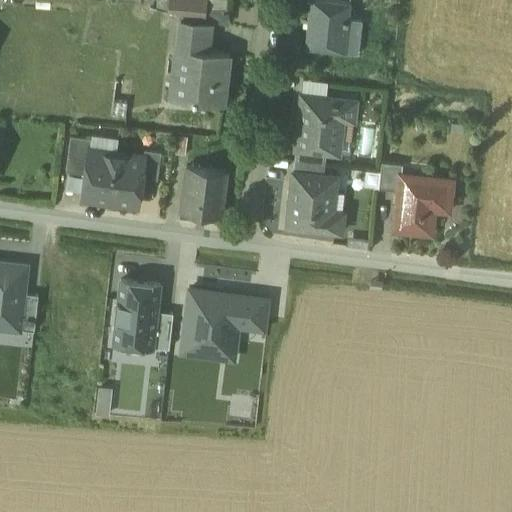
[(191,0),(168,0),(168,10),(191,16),(191,0)]
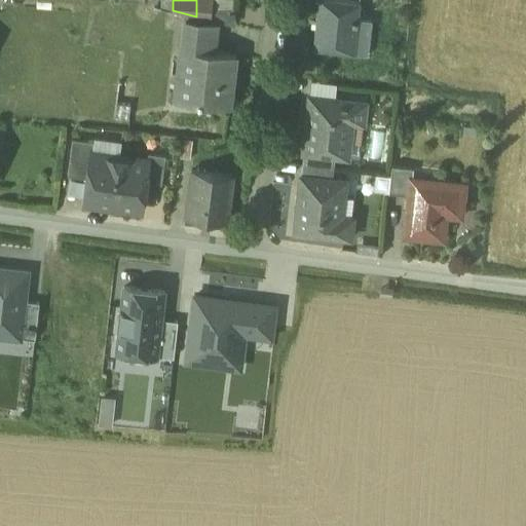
[(360,2),(344,0),(317,0),(312,49),(354,53),(360,2)]
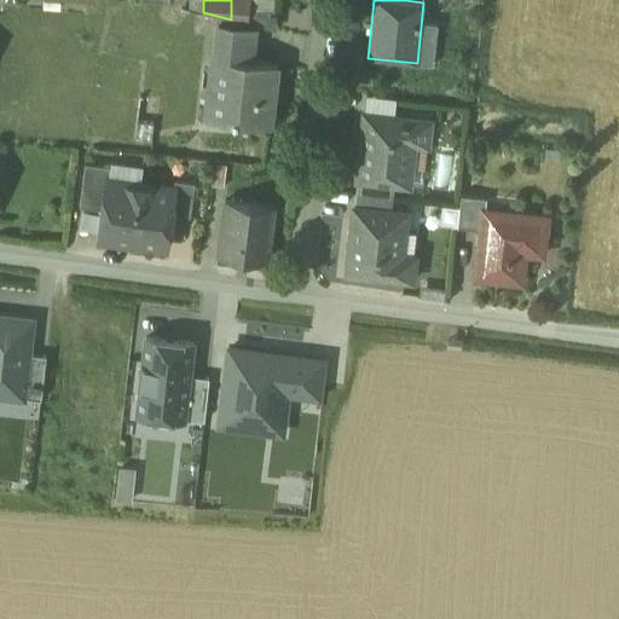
[(278,7),(246,5),(244,23),(255,25),(276,30),(278,7)]
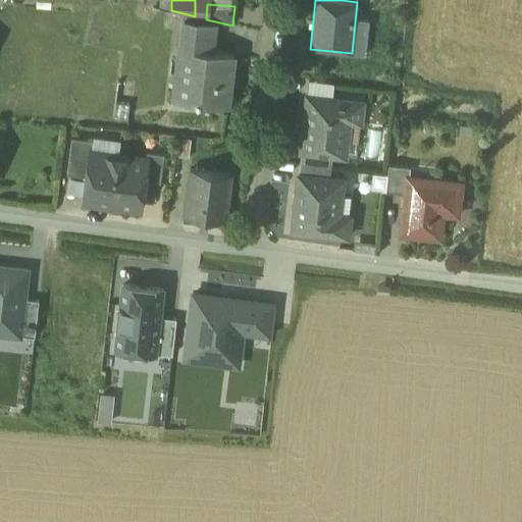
[(215,21),(185,18),(184,35),(205,37),(214,38),(215,21)]
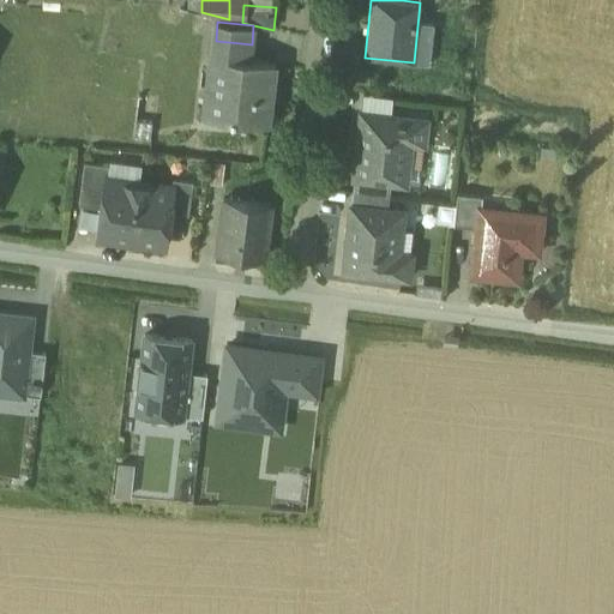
[(241,43),(216,41),(214,56),(210,55),(205,100),(232,103),(229,119),(270,124),(276,62),(240,59),(241,43)]
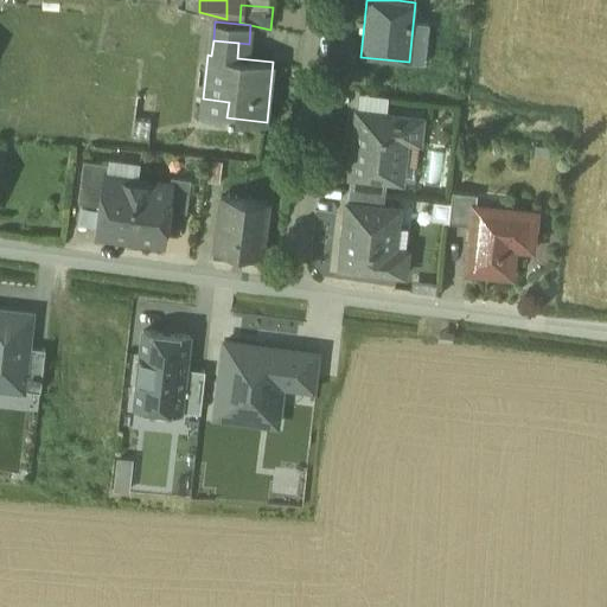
[(153,95),(136,94),(134,116),(151,119),(153,95)]
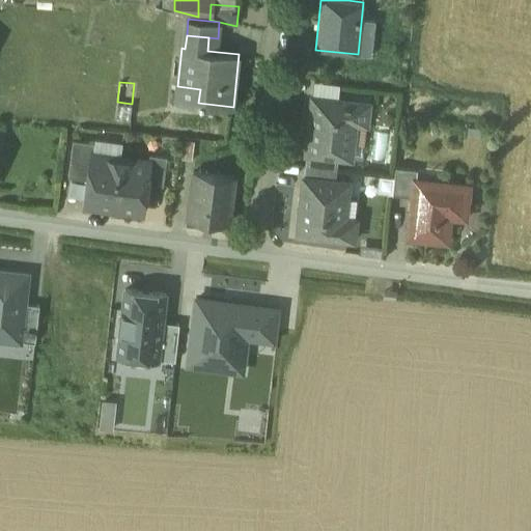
[(368,103),(312,96),(312,99),(317,99),(315,117),(310,117),(306,152),(337,157),(351,158),(355,121),(366,122),(368,103)]
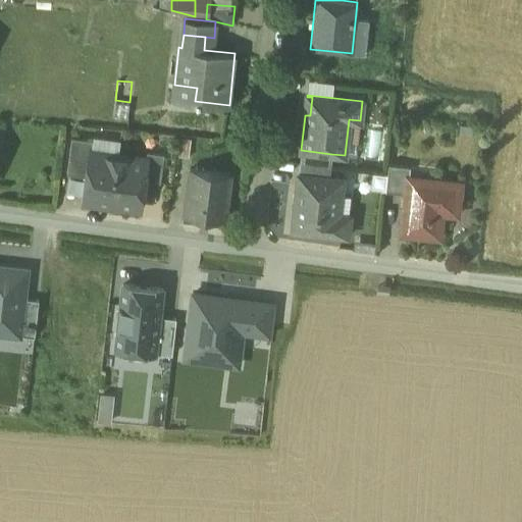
[(129,102),(115,100),(113,114),(127,116),(129,102)]
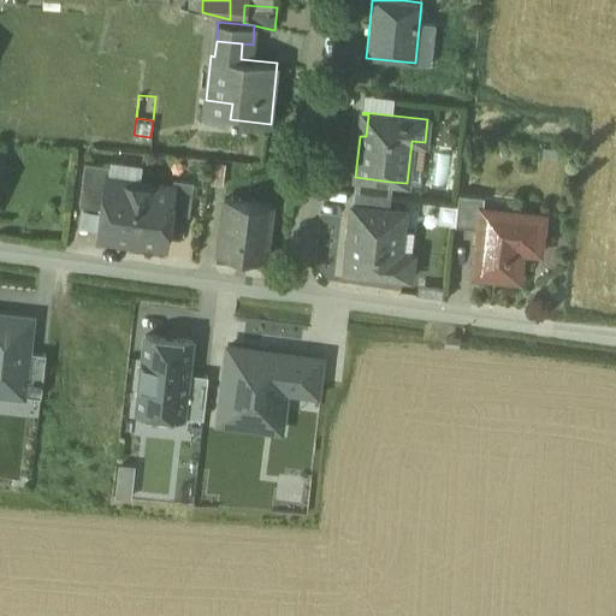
[(110,166),(84,163),(78,206),(102,209),(106,181),(107,181),(110,166)]
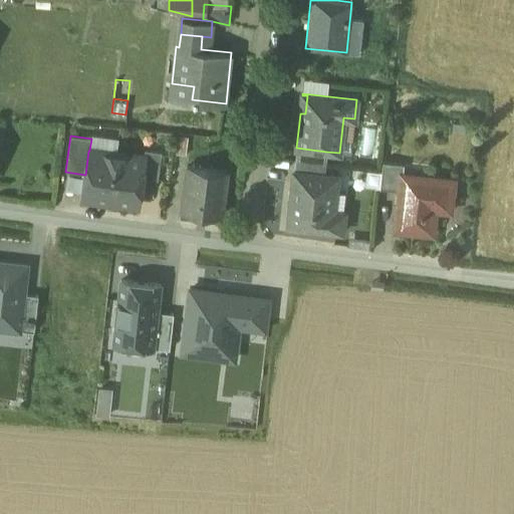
[(188,138),(178,137),(176,154),(186,156),(188,138)]
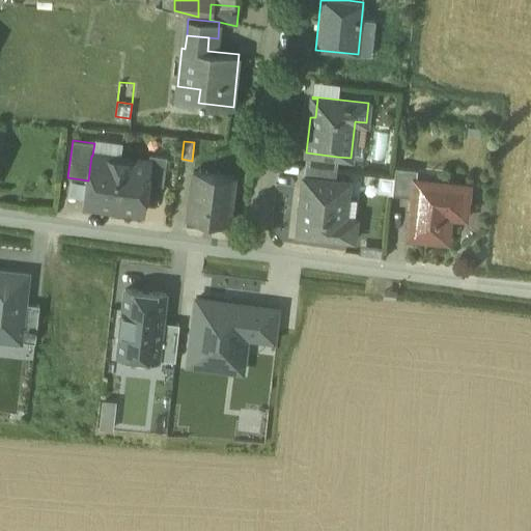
[(337,157),(308,152),(306,165),(336,168),(337,157)]
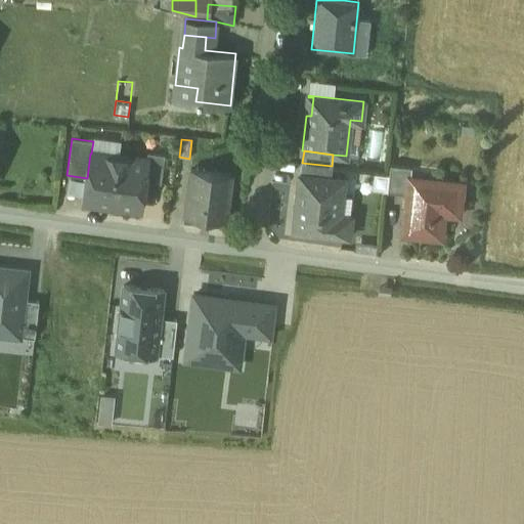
[(165,155),(147,153),(146,161),(147,161),(144,181),(161,183),(165,155)]
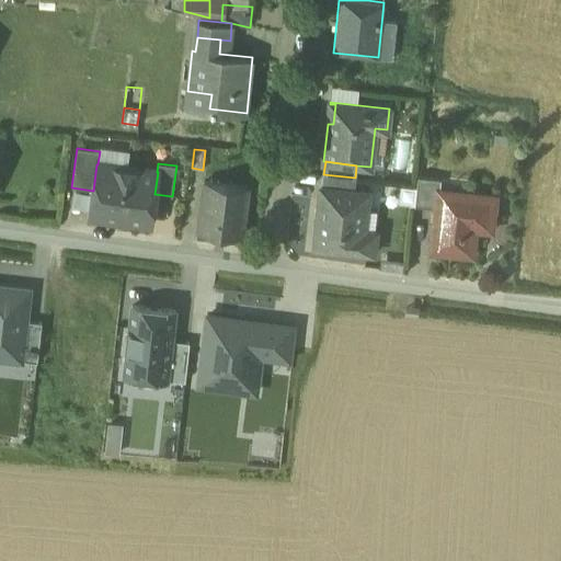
[(98,164),(96,164),(93,191),(90,216),(121,220),(127,168),(98,164)]
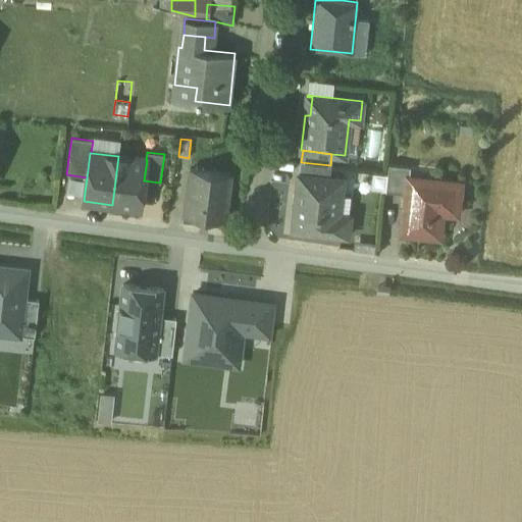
[(146,160),(118,156),(112,205),(140,209),(144,180),(147,160),(146,160)]
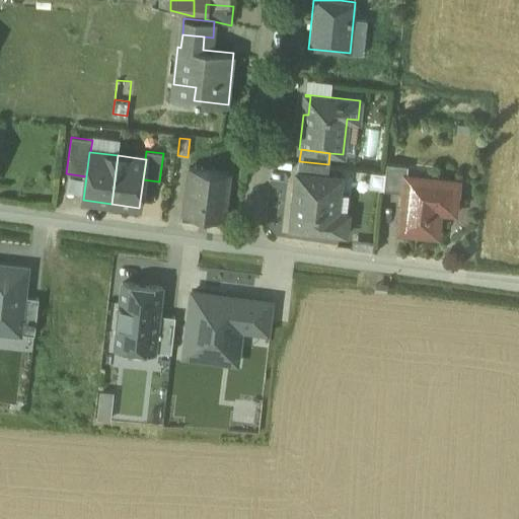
[(328,164),(299,161),(298,173),(327,176),(328,164)]
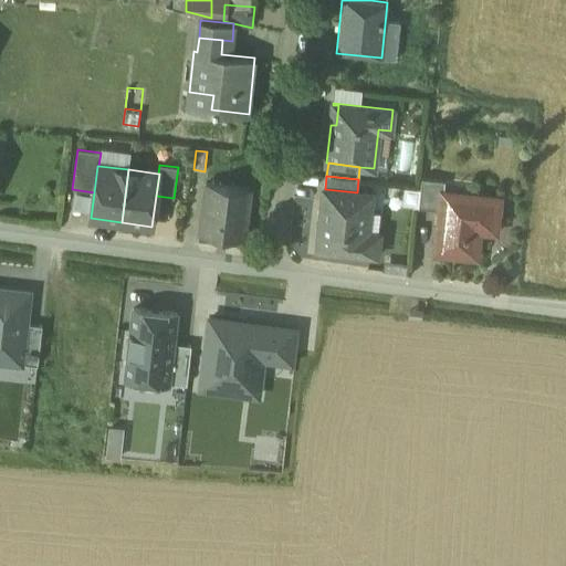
[(444,179),(421,177),(418,206),(439,208),(441,191),(443,191),(444,179)]
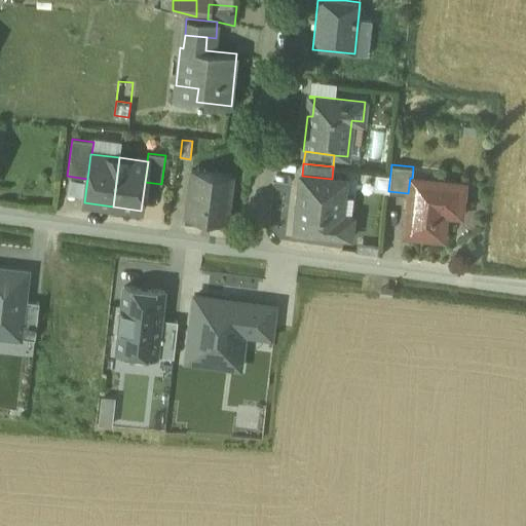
[(232,176),(191,171),(185,216),(226,221),(232,176)]
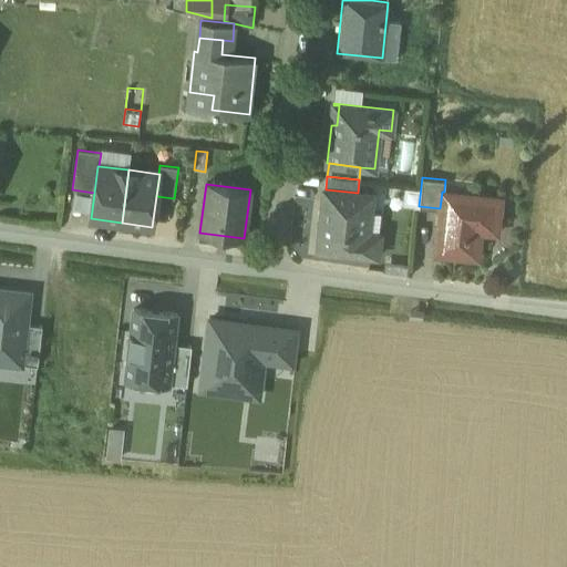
[(326,189),(323,189),(319,229),(325,230),(322,247),(317,246),(317,248),(378,255),(380,234),(368,232),(372,194),(358,193),(326,189)]
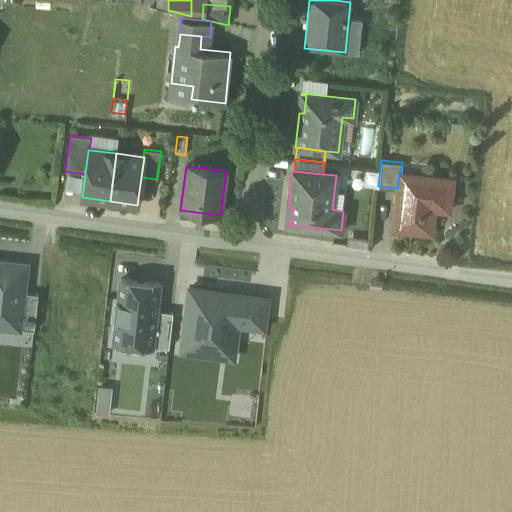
[(401,173),(399,173),(397,188),(392,228),(430,232),(434,199),(449,201),(452,179),(401,173)]
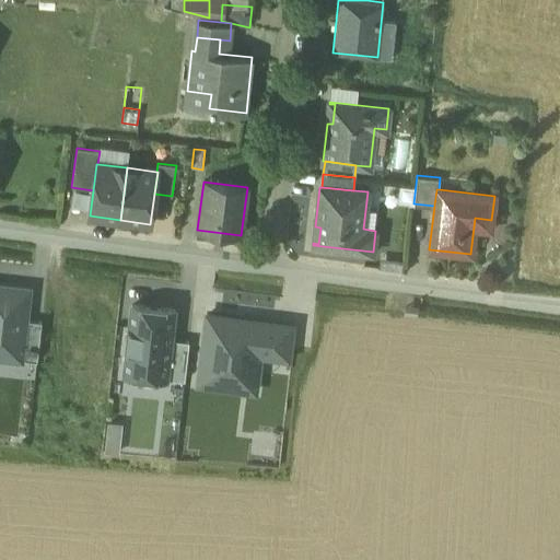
[(384,256),(383,265),(405,268),(406,259),(384,256)]
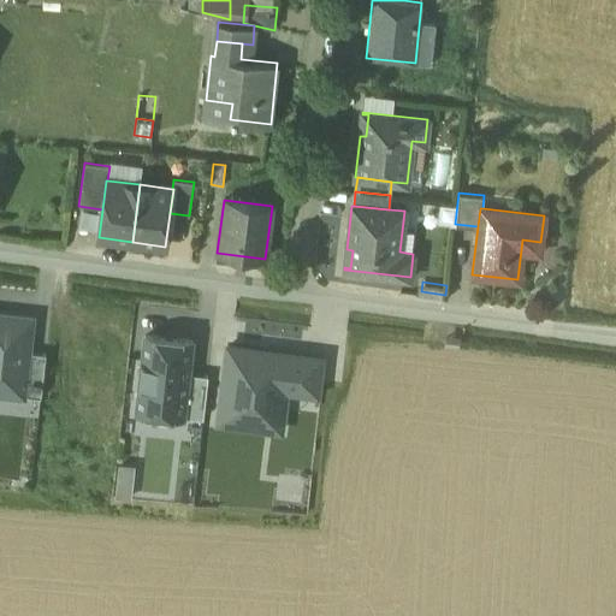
[(0,315),(0,381),(23,385),(27,351),(28,351),(31,319),(0,315)]
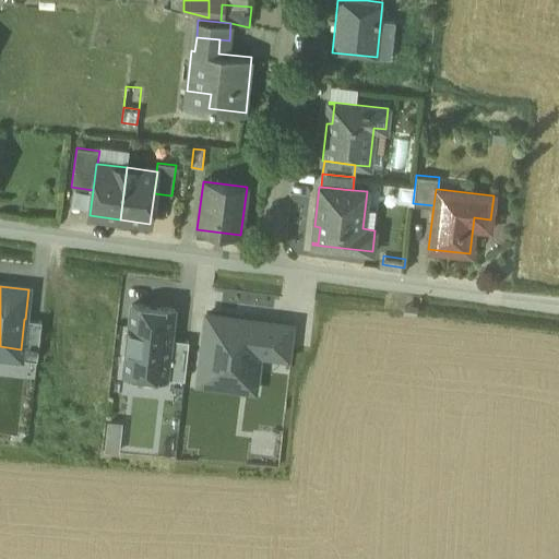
[(122,370),(168,376),(176,306),(130,301),(122,370)]
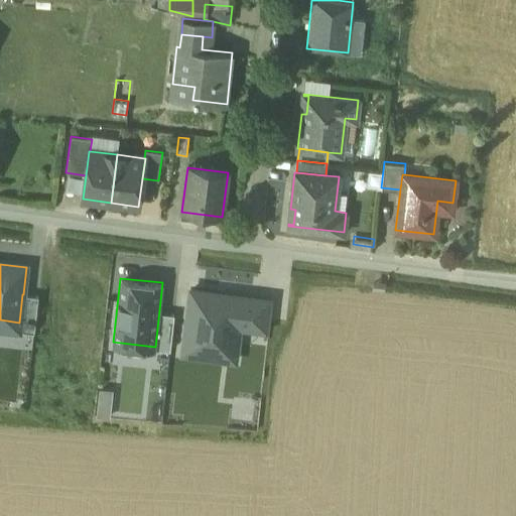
[(244,296),(189,289),(180,353),(235,361),(240,327),(244,296)]
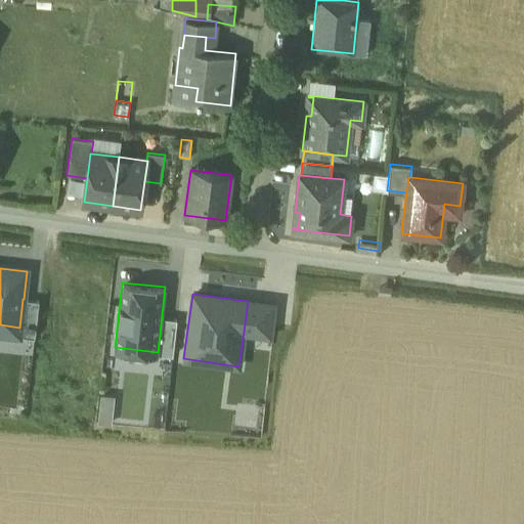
[(39,301),(24,299),(23,299),(19,328),(18,336),(35,338),(39,301)]
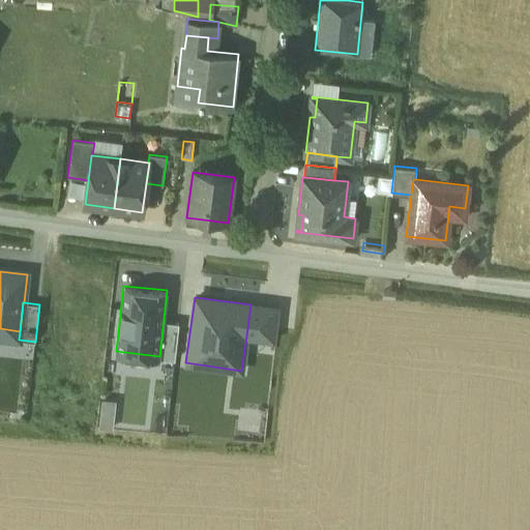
[(281,308),(251,304),(246,335),(275,340),(281,308)]
